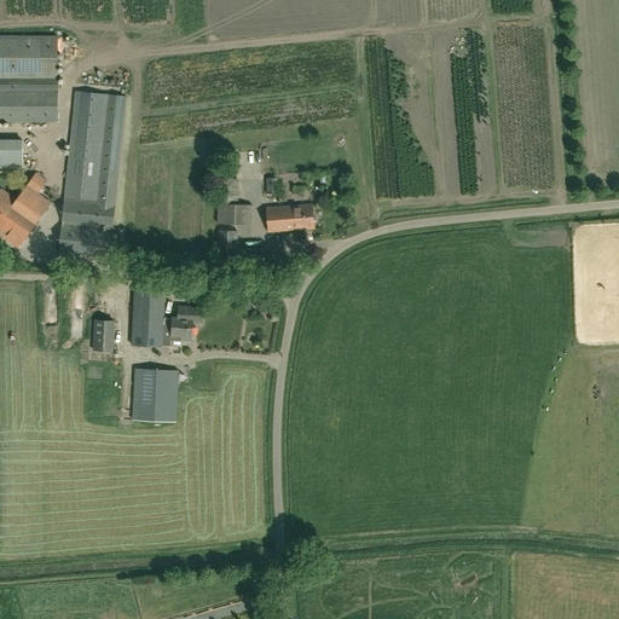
[(0,36),(0,121),(58,122),(59,38),(0,36)]
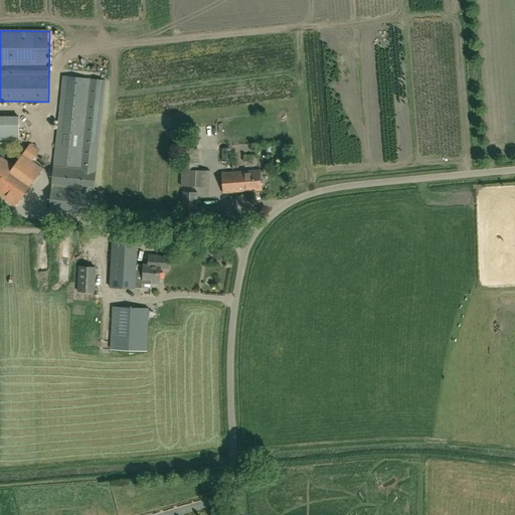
[(92,215),(106,81),(63,76),(49,210),(92,215)]
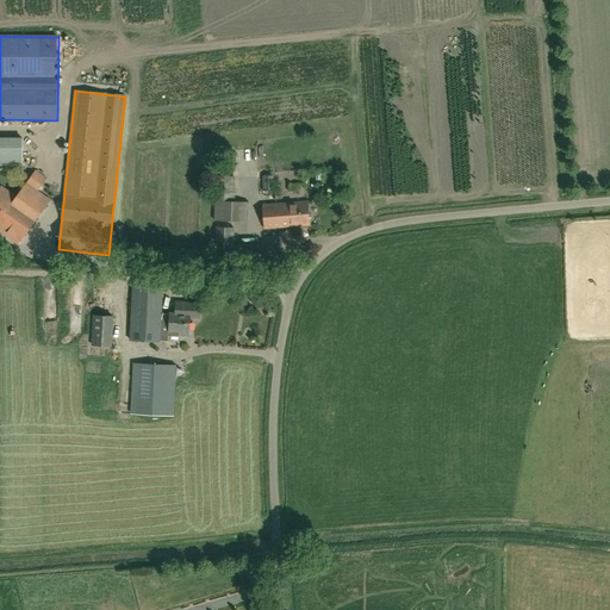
[(0,166),(24,166),(24,150),(6,151),(6,142),(0,141),(0,166)]
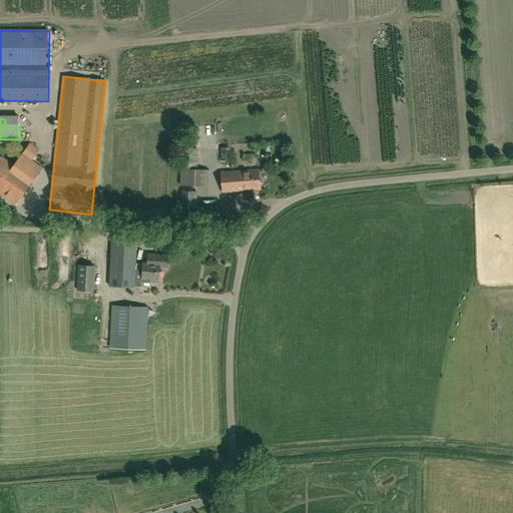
[(0,192),(16,204),(42,167),(32,160),(39,149),(30,143),(14,165),(1,156),(0,157),(0,192)]
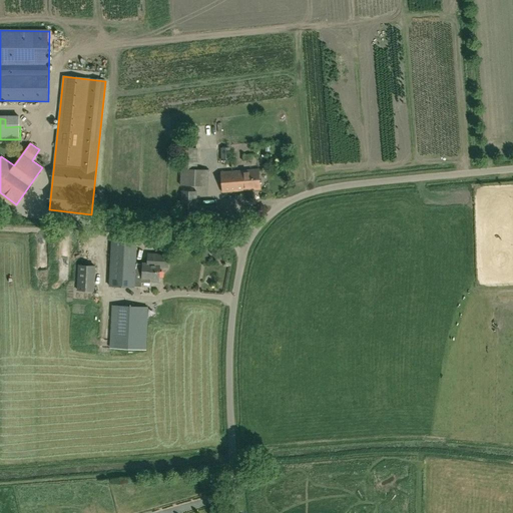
[(271,145),(261,145),(261,153),(271,153),(271,145)]
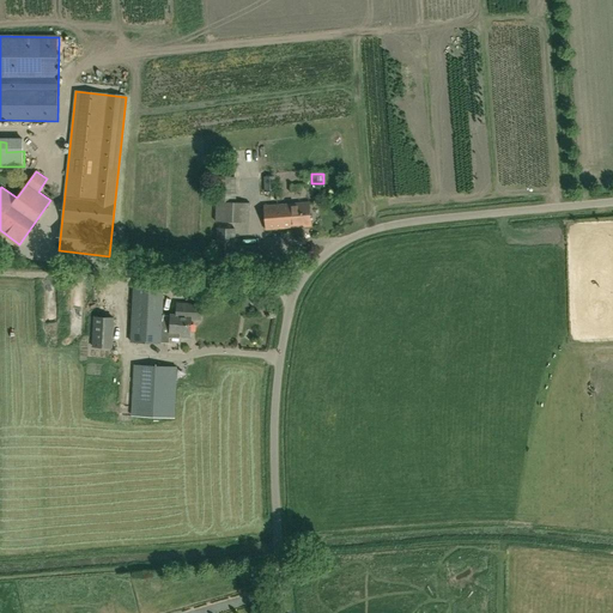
[(217,176),(216,222),(249,223),(250,202),(236,202),(236,177),(217,176)]
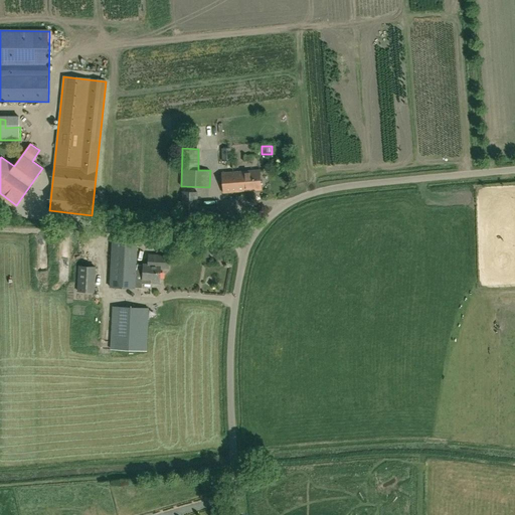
[(231,160),(230,148),(222,148),(222,161),(231,160)]
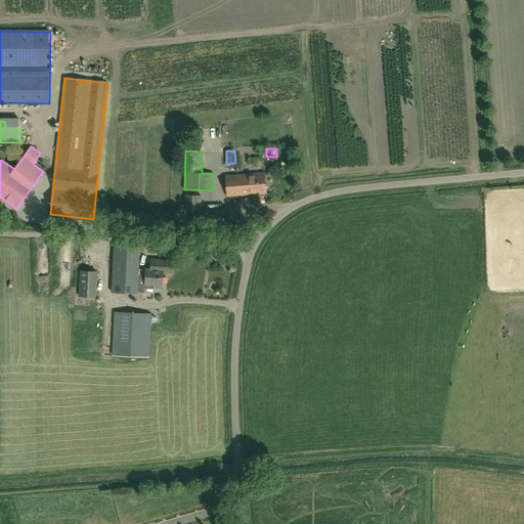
[(251,194),(251,193),(250,175),(250,174),(226,176),(227,197),(251,194)]
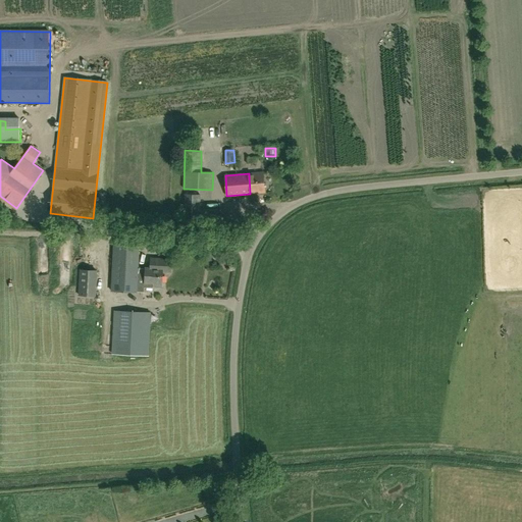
[(249,174),(250,193),(265,192),(263,173),(249,174)]
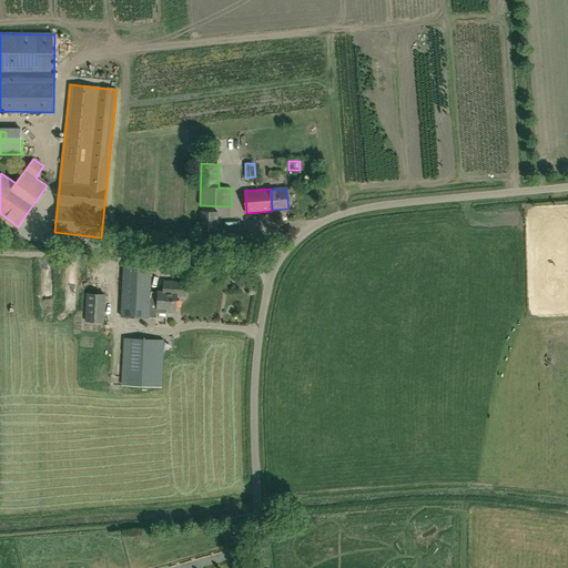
[(200,250),(227,247),(227,253),(250,252),(249,226),(226,229),(215,229),(215,212),(201,212),(200,245),(200,250)]
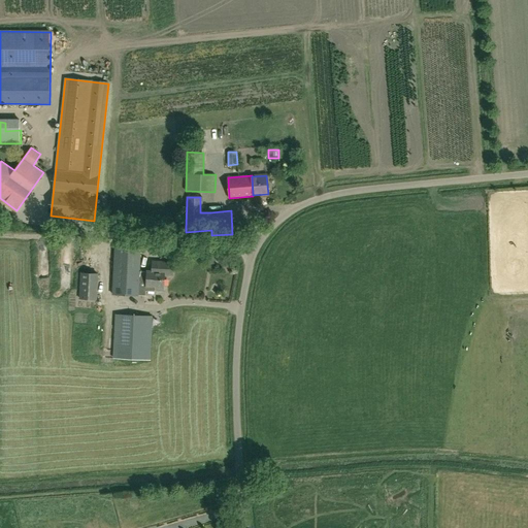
[(165,272),(152,272),(147,272),(139,272),(140,250),(114,249),(112,295),(138,296),(138,281),(146,282),(146,287),(155,287),(155,290),(162,290),(162,287),(164,288),(165,274),(165,272)]
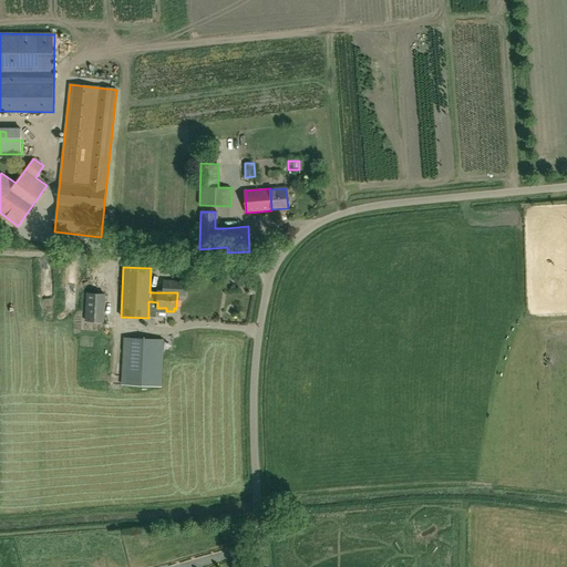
[(177,292),(177,295),(186,296),(186,282),(164,281),(163,292),(177,292)]
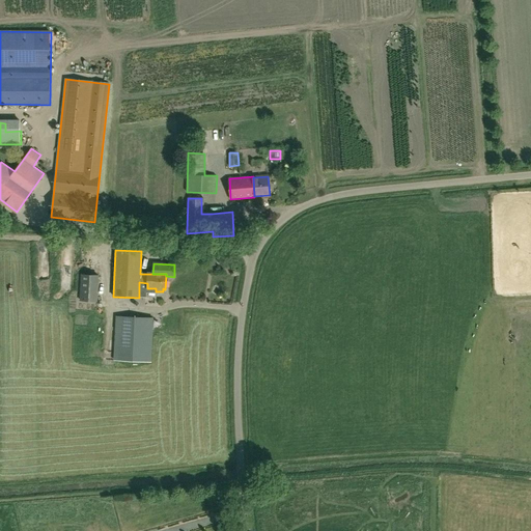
[(99,305),(99,279),(83,279),(83,306),(99,305)]
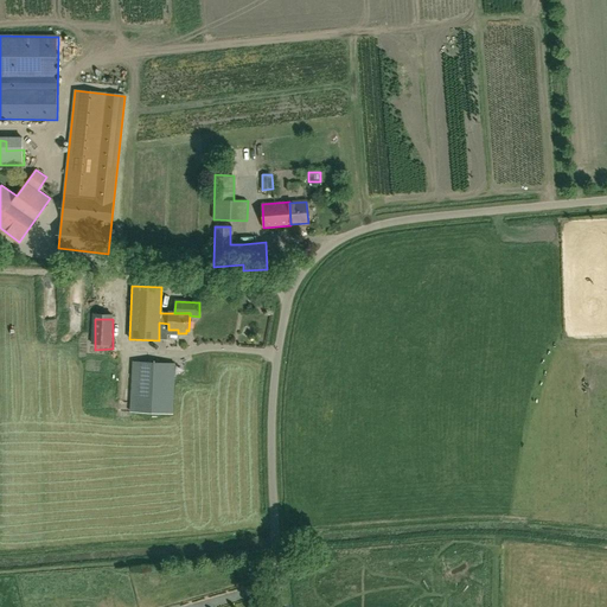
[(173,414),(176,364),(133,362),(132,413),(173,414)]
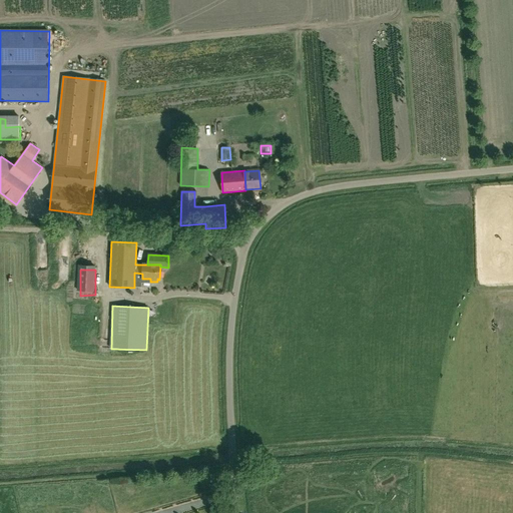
All buildings are outlined.
